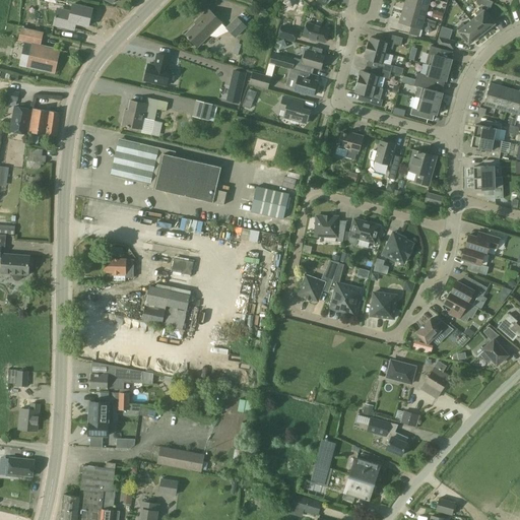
[(425,18),(428,8),(405,2),(402,12),(425,18)]
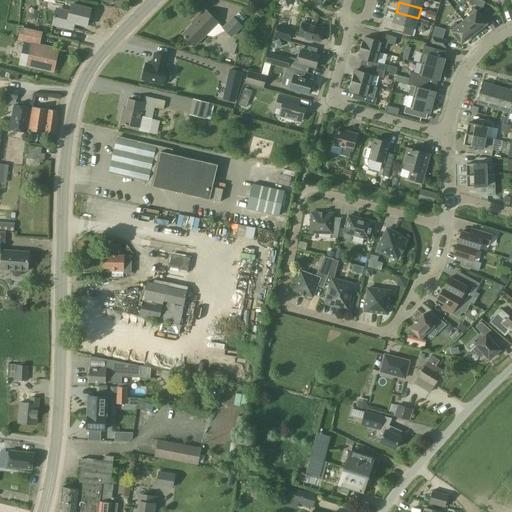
[(76,22),(88,25),(92,9),(72,4),(70,14),(57,11),(54,24),(74,29),(76,22)]
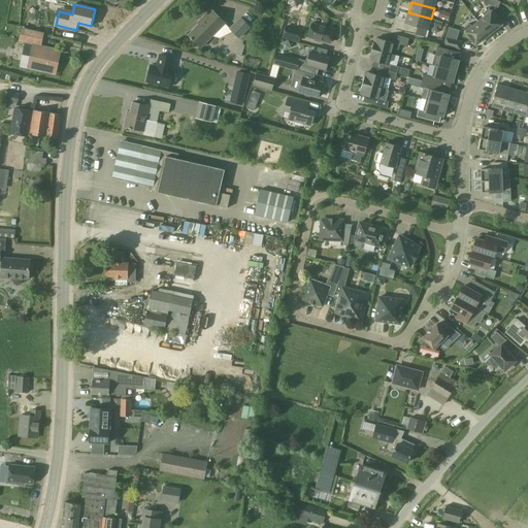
[(229,29),(230,28),(211,9),(203,18),(205,19),(189,35),(201,47),(212,36),(221,38),(233,32),(229,29)]
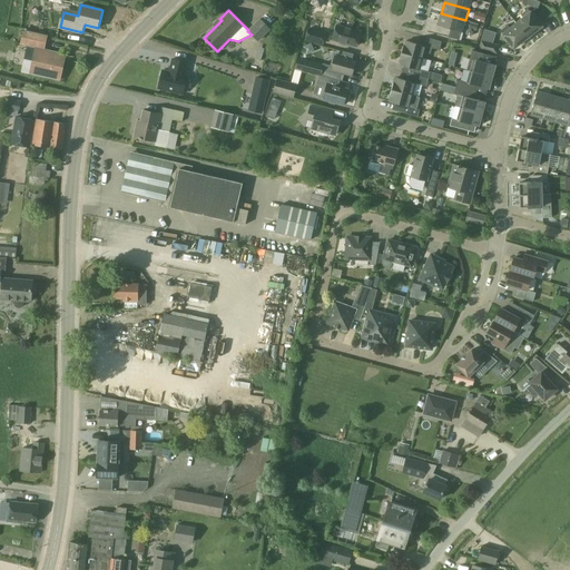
[(531,12),(517,23),(528,37),(530,36),(532,36),(536,33),(536,31),(542,26),(531,12)]
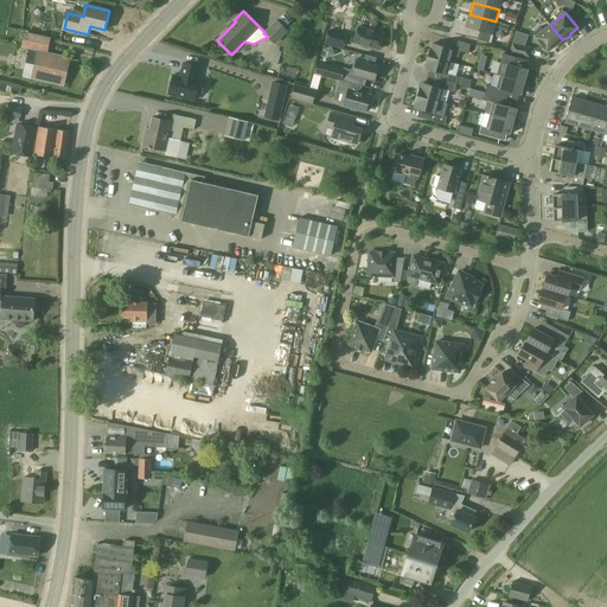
[(480,31),(478,39),(489,43),(489,42),(491,34),(492,34),(496,21),(470,14),(466,27),(480,31)]
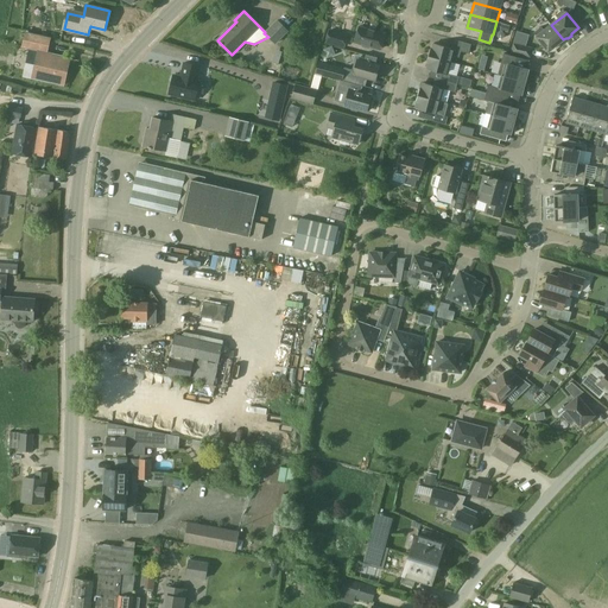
[(264,33),(268,37),(276,45),(289,31),(277,19),(265,32),(264,33)]
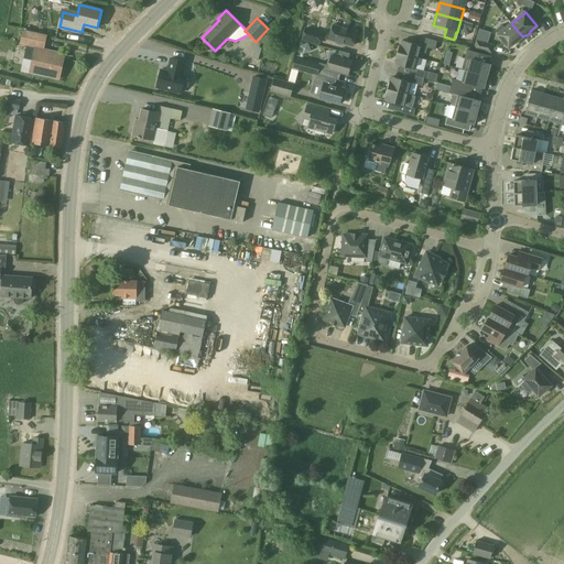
[(522,36),(511,23),(498,34),(509,47),(516,42),(518,43),(521,40),(521,38),(522,36)]
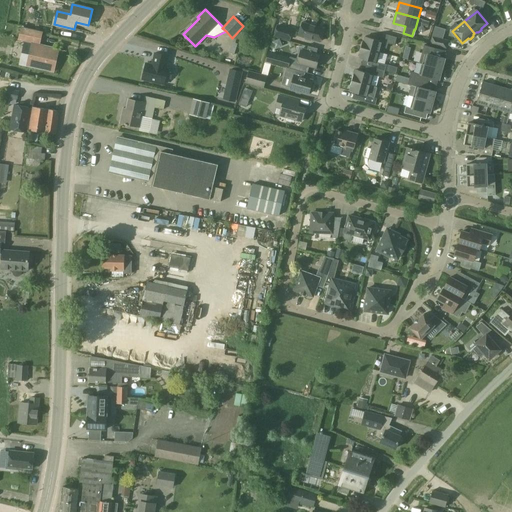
[(299,35),(320,41),(324,28),(302,23),(299,35)]
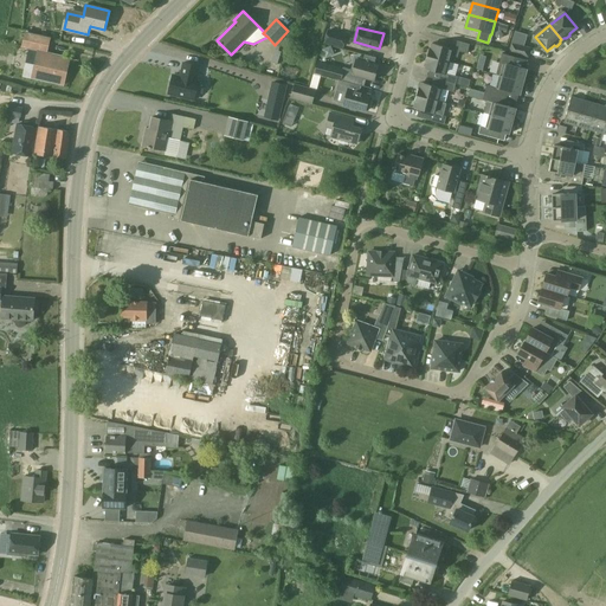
[(324,43),(343,49),(347,36),(328,31),(324,43)]
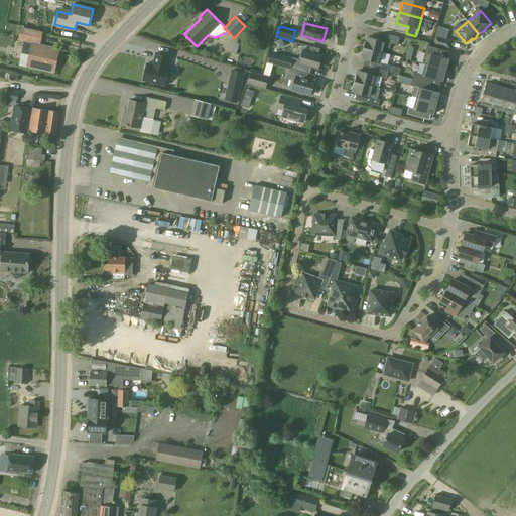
[(19,39),(40,43),(42,33),(22,28),(19,39)]
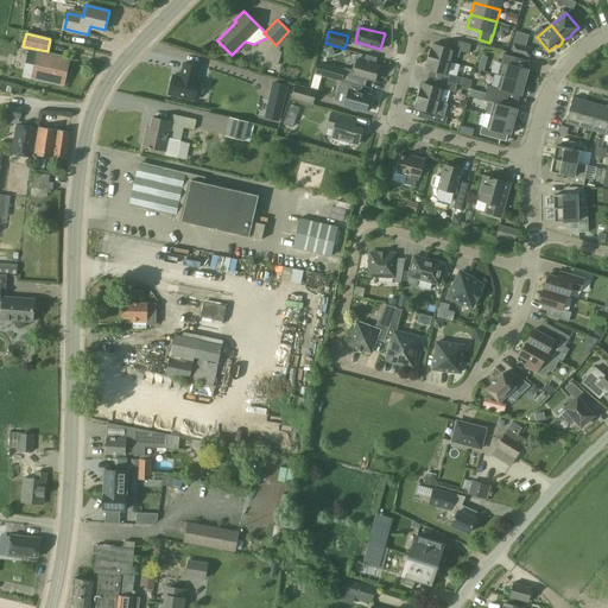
[(429,56),(451,62),(453,57),(458,58),(461,52),(469,55),(472,45),(456,40),(453,49),(434,43),(432,49),(431,48),(429,56)]
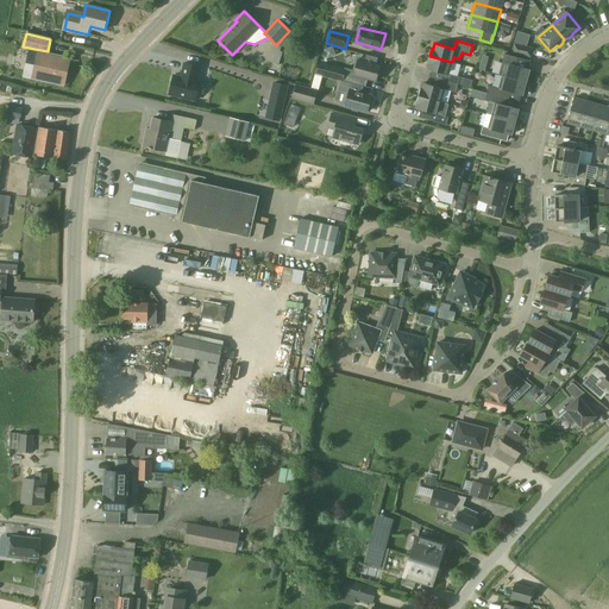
[(513,52),(531,56),(532,48),(515,44),(513,52)]
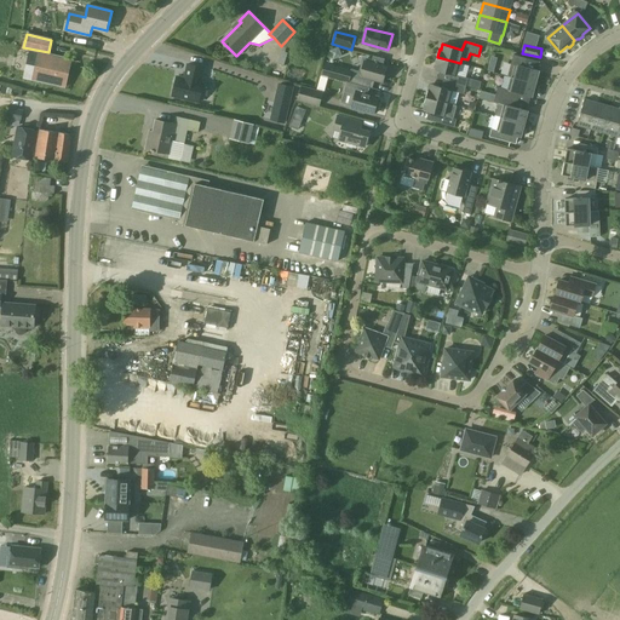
[(35,78),(64,85),(70,61),(40,53),(35,78)]
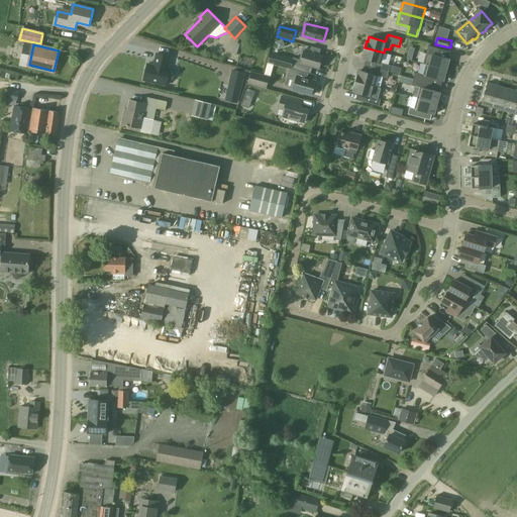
[(449,59),(448,59),(450,52),(441,48),(428,45),(423,64),(426,65),(446,70),(449,59)]
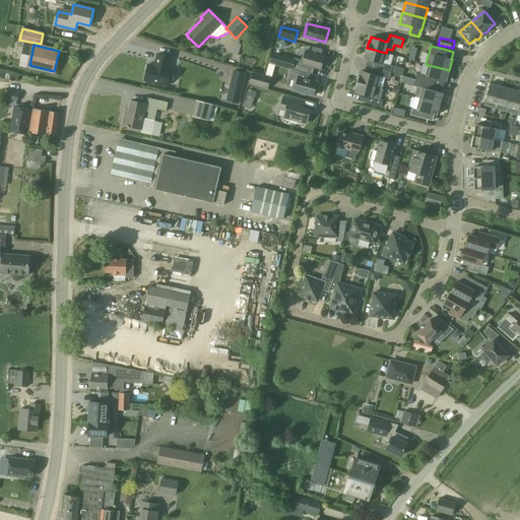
[(365,59),(369,60),(378,62),(377,68),(390,72),(392,66),(383,63),(386,53),(367,48),(365,54),(366,54),(365,59)]
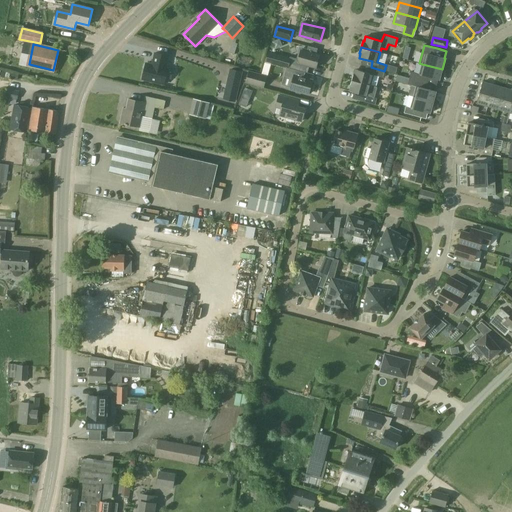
[(316,68),(317,63),(319,63),(320,60),(318,59),(320,55),(301,50),(297,63),(316,68)]
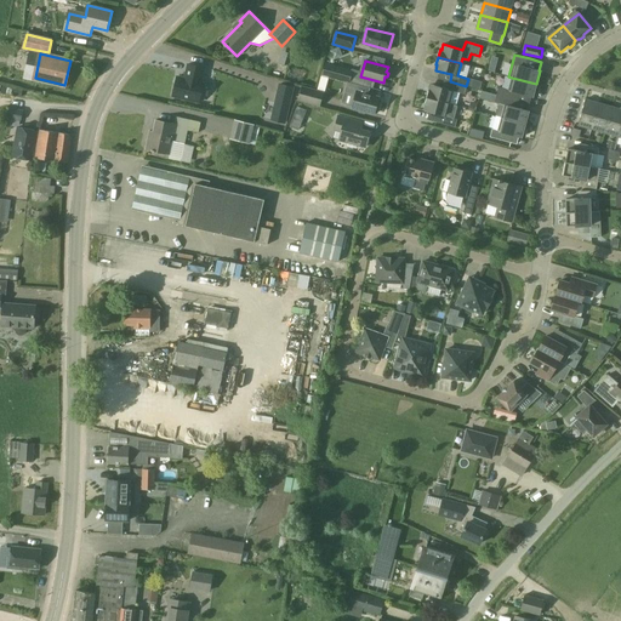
[(323,74),(349,81),(353,70),(325,63),(323,74)]
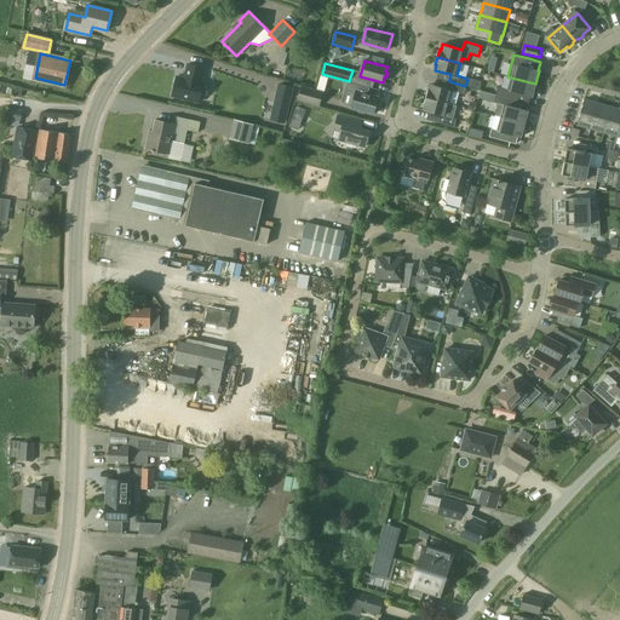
[(188,73),(187,79),(177,76),(172,96),(199,102),(204,82),(201,82),(204,68),(188,64),(187,73),(188,73)]
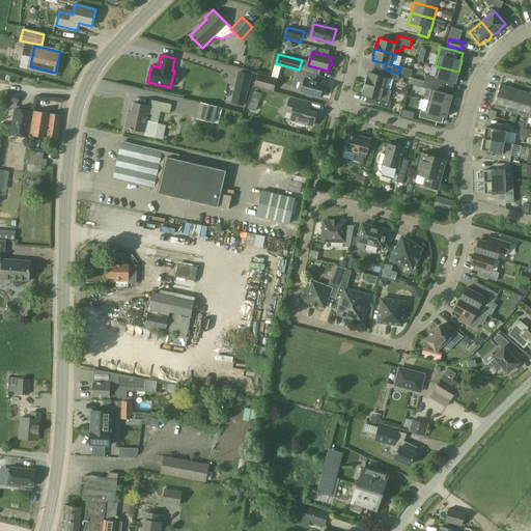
[(426,75),(425,81),(443,86),(445,80),(456,83),(458,72),(438,66),(436,77),(426,75)]
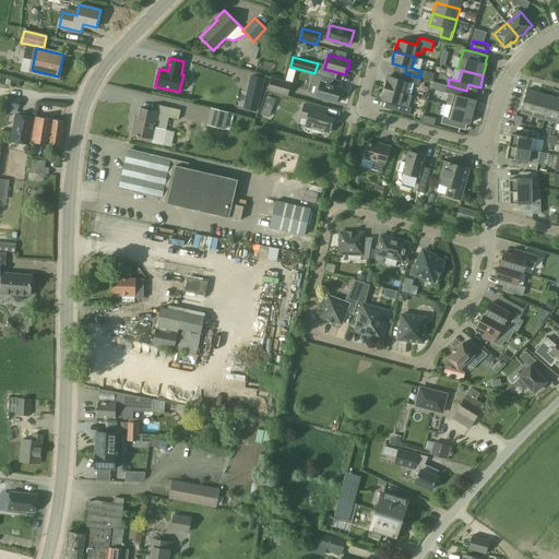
[(387,81),(384,87),(405,93),(408,81),(418,84),(419,78),(405,73),(403,80),(389,75),(388,81),(387,81)]
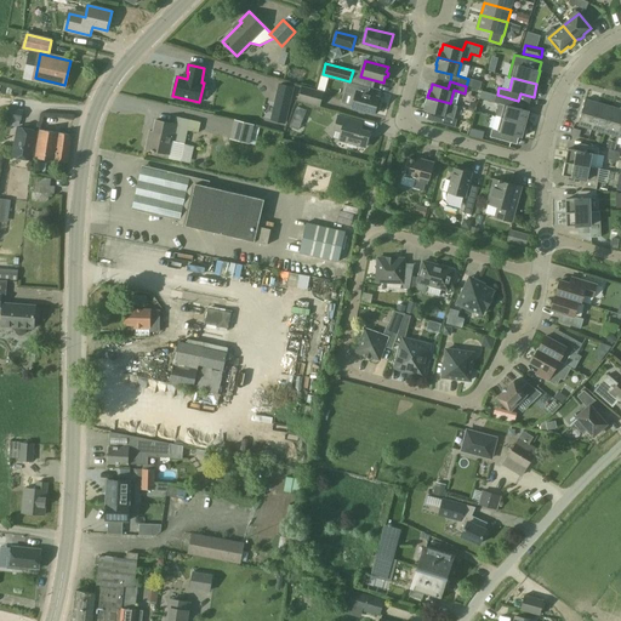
[(272,120),(285,123),(294,87),(280,85),(272,120)]
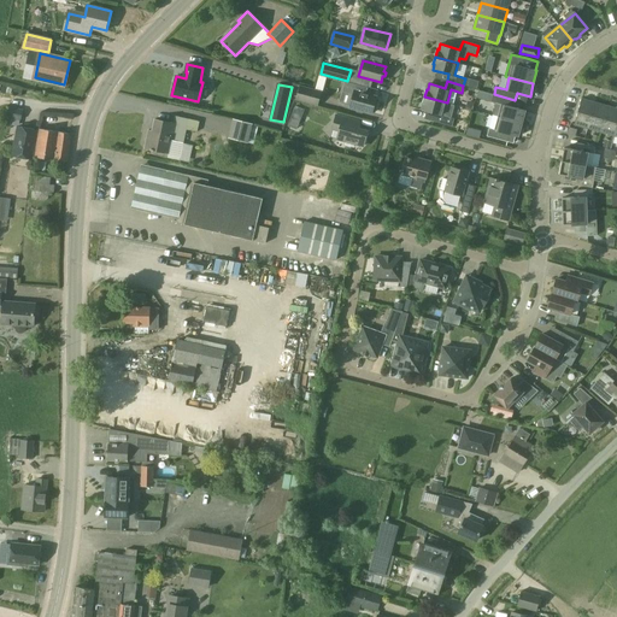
[(298,100),(317,105),(321,92),(303,86),(298,100)]
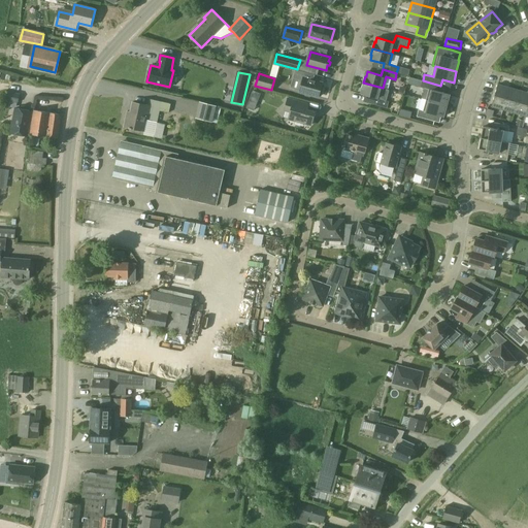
[(180,88),(183,76),(173,74),(172,87),(180,88)]
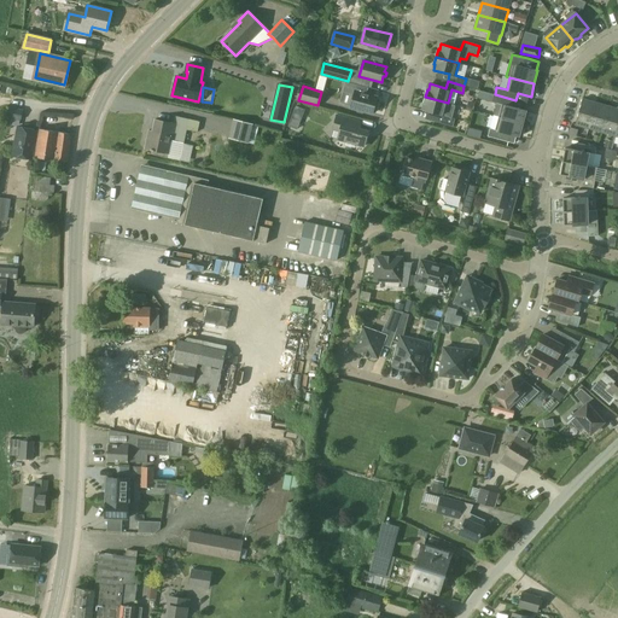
[(373,114),(373,111),(375,111),(379,100),(377,99),(378,97),(355,91),(350,108),(373,114)]
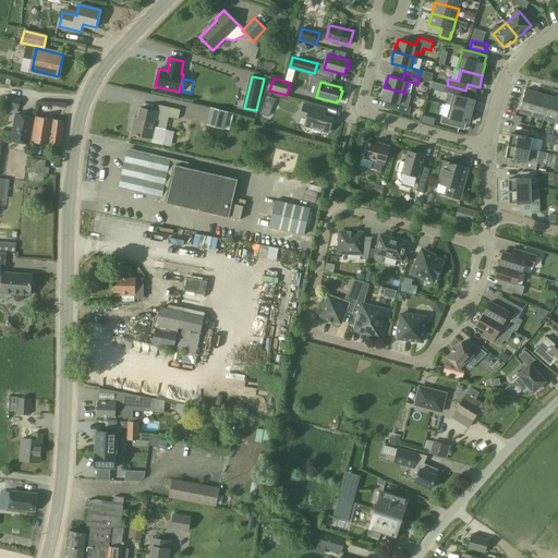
[(449,93),(446,105),(472,111),(475,100),(463,97),(465,91),(447,85),(445,92),(449,93)]
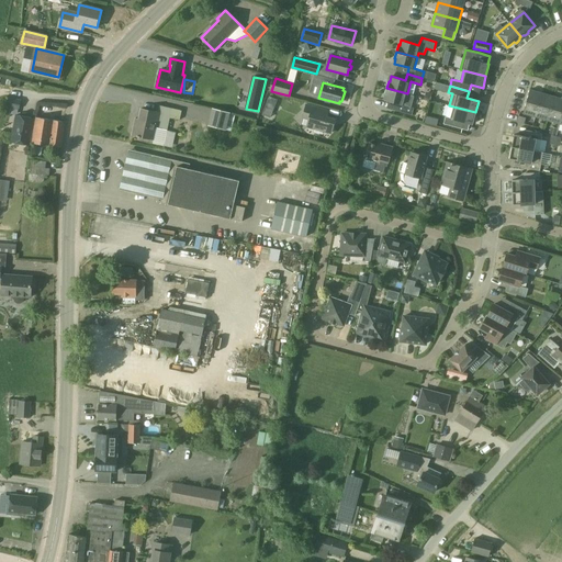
[(407,93),(386,88),(384,94),(385,94),(384,100),(398,104),(397,111),(412,115),(414,108),(412,107),(414,96),(407,93)]
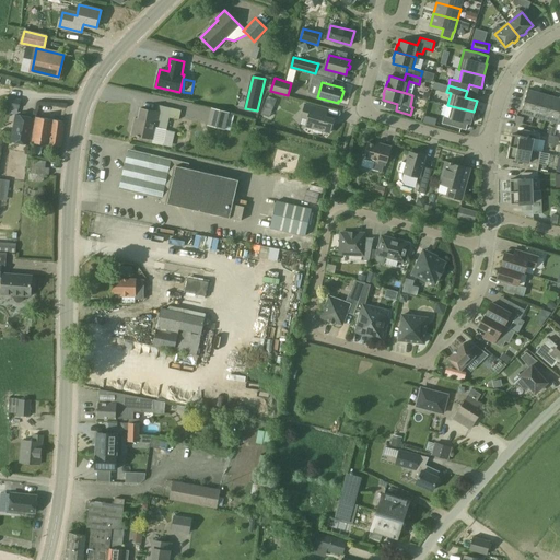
[(522,113),(534,116),(540,93),(528,90),(522,113)]
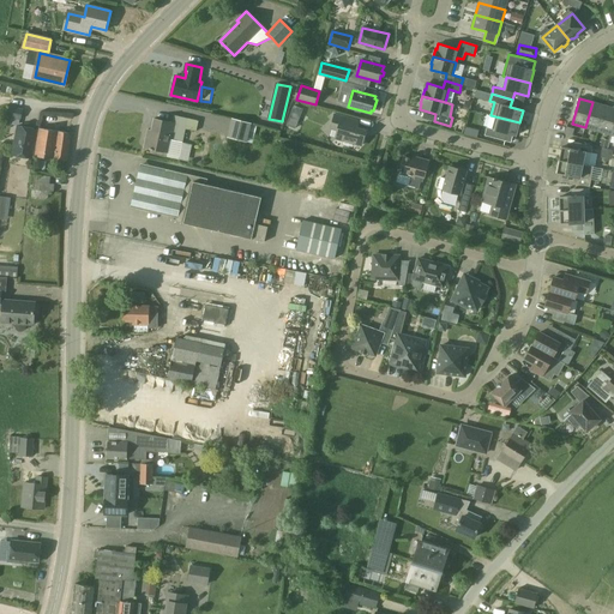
[(585,127),(599,132),(606,106),(593,102),(585,127)]
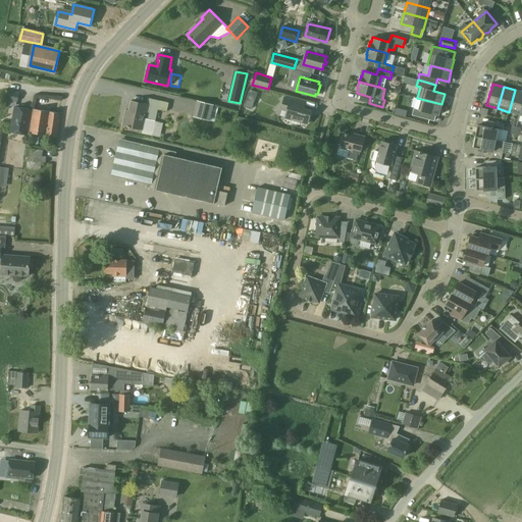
[(249,89),(244,106),(253,109),(258,92),(249,89)]
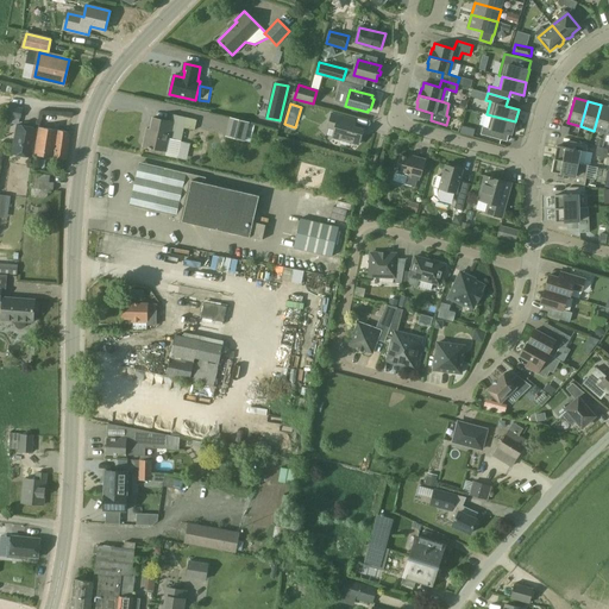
[(594,131),(607,135),(608,125),(608,106),(601,105),(594,131)]
